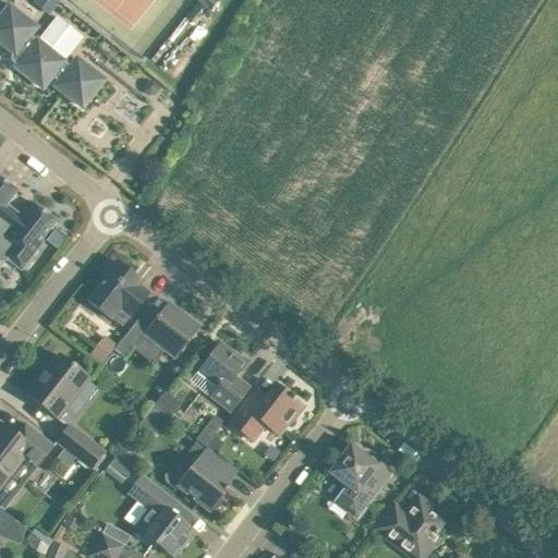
[(51,0),(37,0),(34,4),(49,16),(58,4),(51,0)]
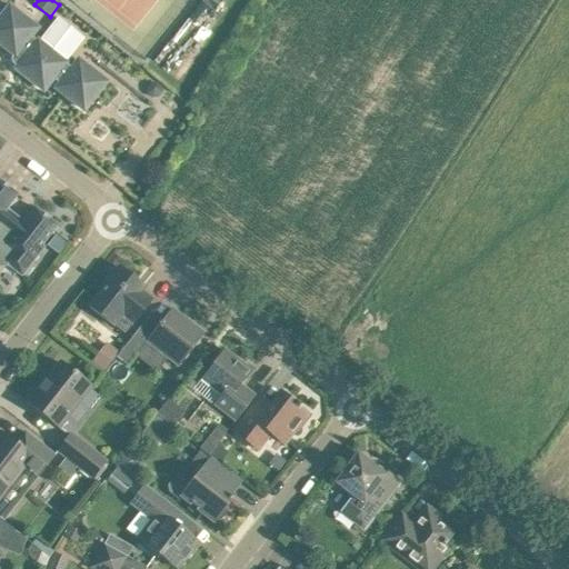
[(83,110),(107,81),(78,57),(69,67),(68,66),(69,62),(68,61),(85,39),(58,18),(40,40),(37,38),(35,40),(32,38),(40,28),(11,5),(0,19),(0,43),(15,56),(12,58),(13,62),(18,67),(16,69),(43,90),(52,79),(60,85),(57,89),(83,110)]
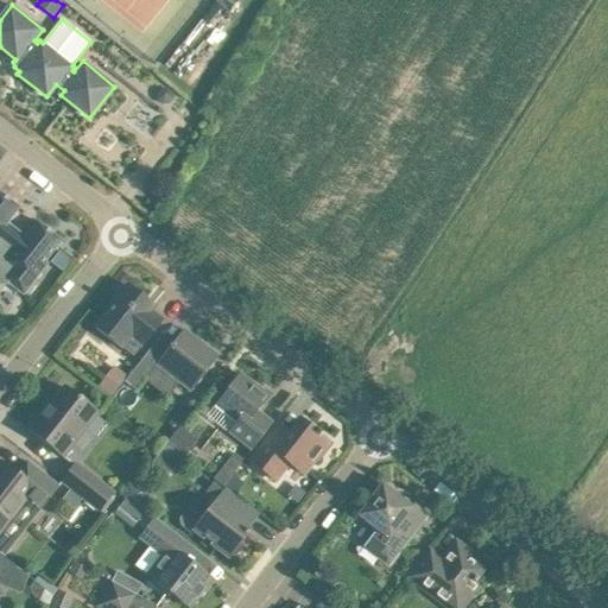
[(0,284),(7,283),(21,295),(48,263),(44,261),(61,241),(38,223),(24,242),(4,227),(18,208),(0,194),(0,284)]
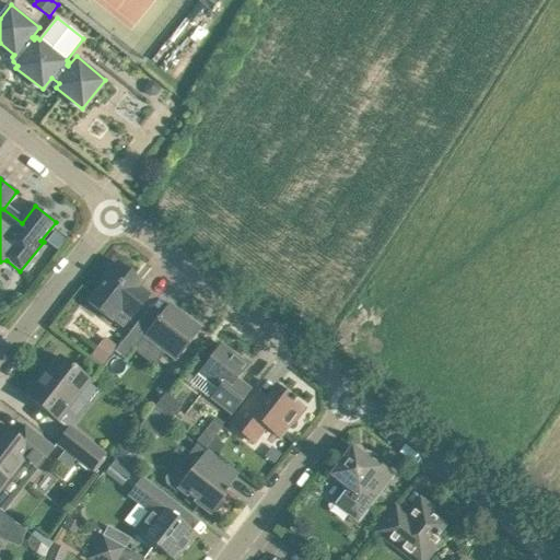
[(55,233),(46,244),(57,252),(66,241),(55,233)]
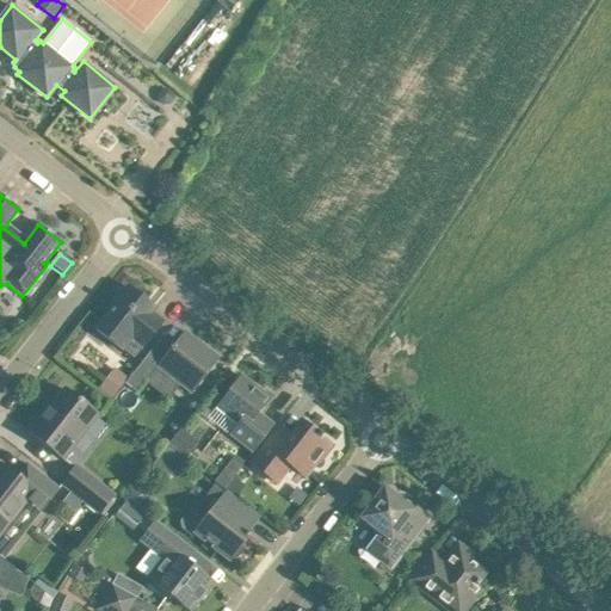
[(154,308),(128,288),(125,291),(122,289),(112,302),(115,304),(94,329),(122,350),(134,358),(142,347),(142,349),(162,322),(150,313),(154,308)]
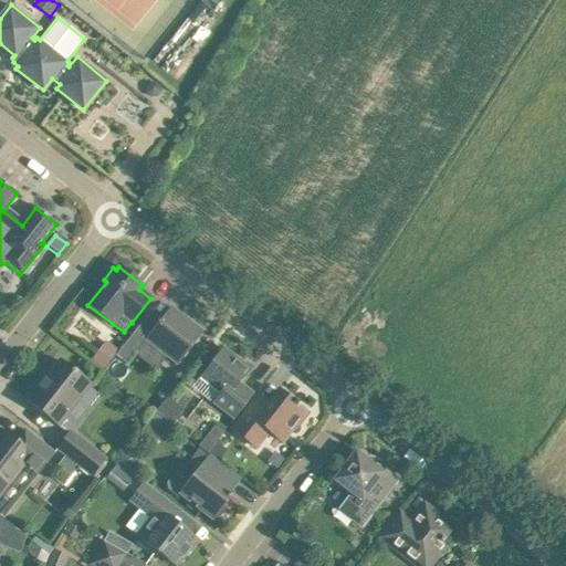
[(178,365),(189,350),(203,333),(170,307),(147,337),(145,339),(146,339),(178,365)]
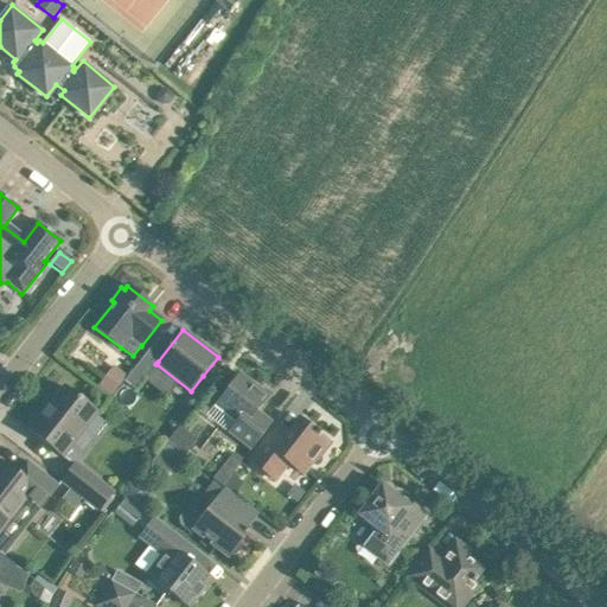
[(147,353),(125,382),(135,391),(157,364),(155,364),(158,362),(147,353)]
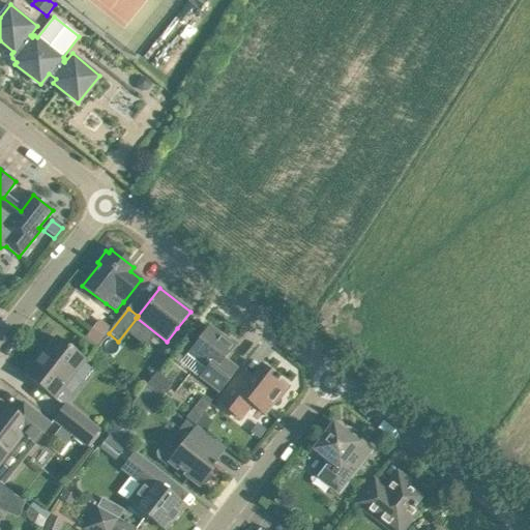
[(111,328),(99,319),(85,337),(96,346),(111,328)]
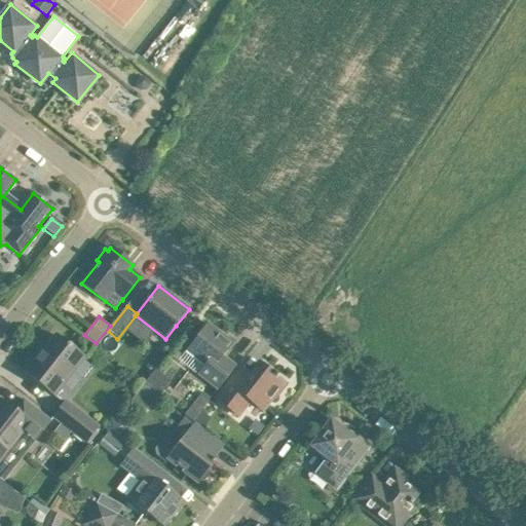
[(194,340),(186,350),(207,367),(199,375),(218,389),(223,383),(235,367),(223,357),(233,343),(208,324),(194,340)]
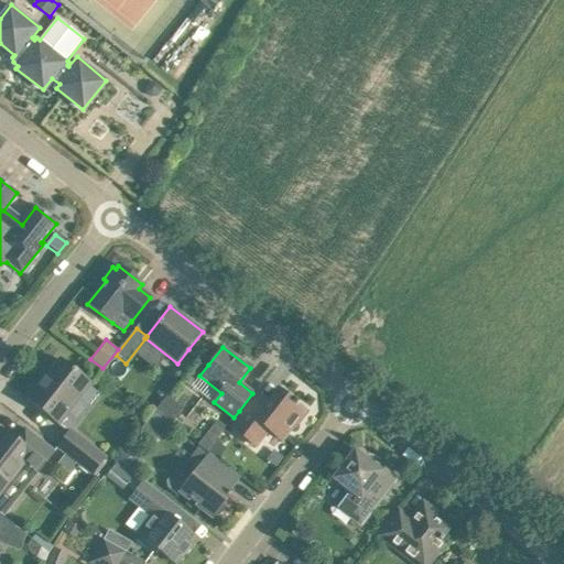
[(90,383),(77,373),(61,360),(40,387),(36,384),(24,399),(58,424),(90,383)]
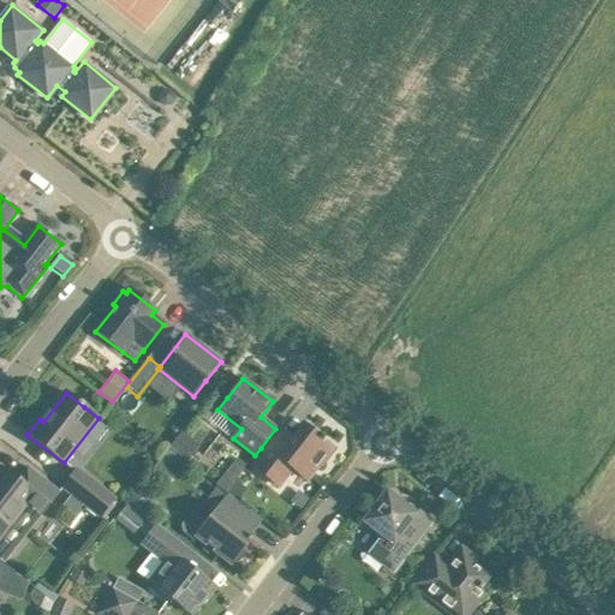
[(272,441),(252,466),(278,487),(291,469),(305,481),(318,464),(321,465),(332,451),(323,443),(324,440),(321,437),(320,439),(303,425),(292,439),(281,430),(272,441)]
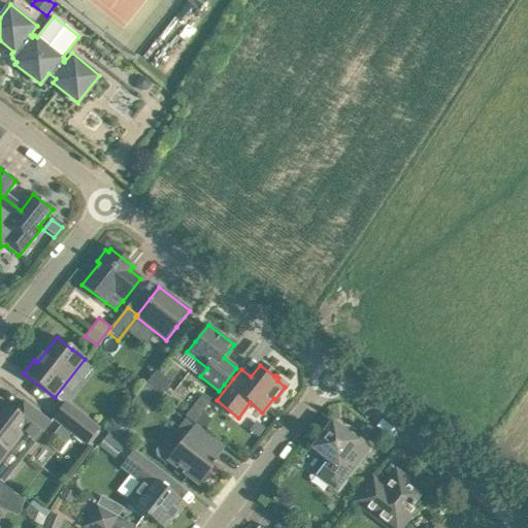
[(128,382),(123,385),(123,392),(129,395),(134,391),(134,384),(128,382)]
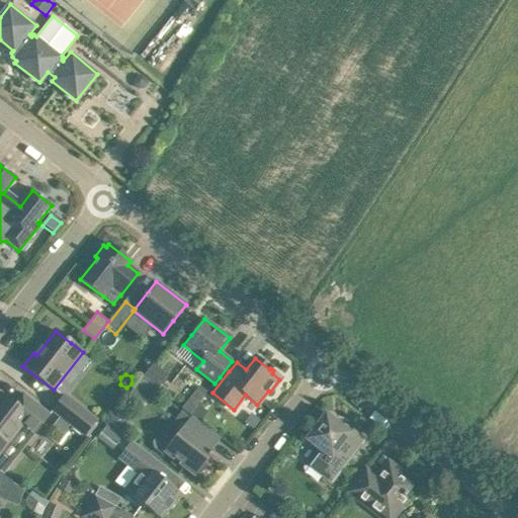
[(190,412),(203,390),(195,384),(182,408),(190,412)]
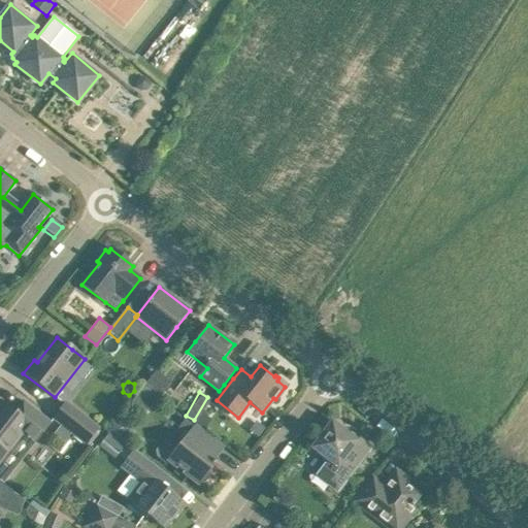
[(0,477),(6,470),(0,465),(0,464),(23,435),(34,443),(51,423),(39,414),(23,401),(14,411),(1,401),(0,402),(0,477)]
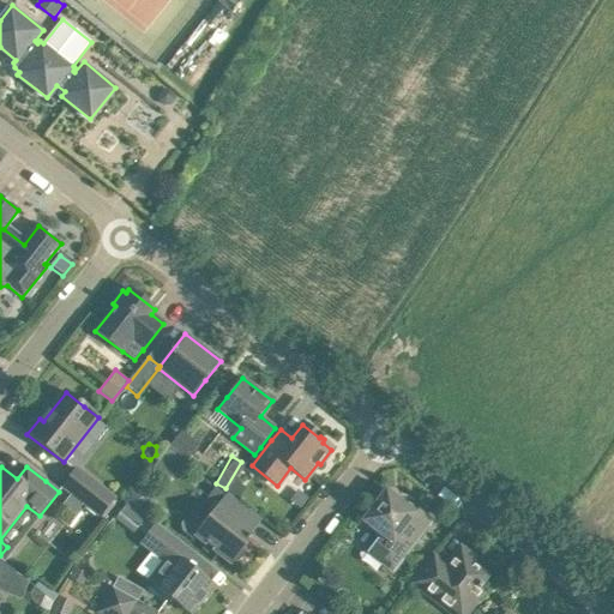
[(84,503),(100,516),(114,499),(76,469),(62,486),(71,493),(84,503)]
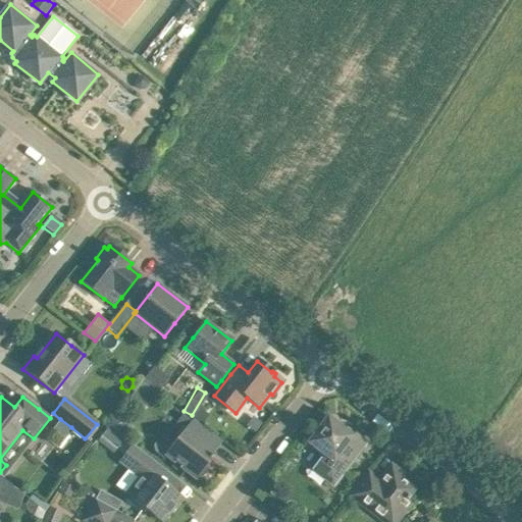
[(117,413),(108,426),(120,435),(131,423),(117,413)]
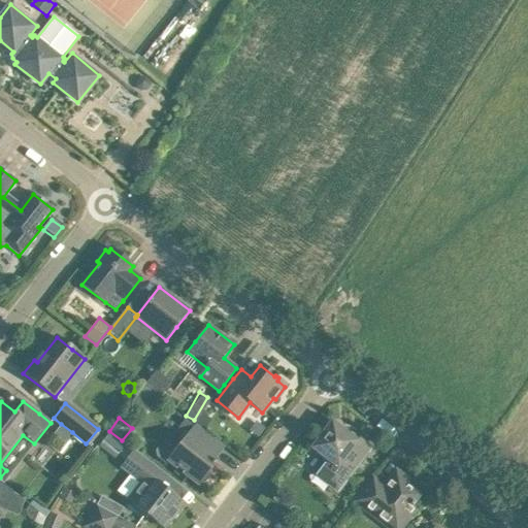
[(186,420),(167,443),(178,453),(170,462),(198,485),(200,482),(203,483),(206,482),(208,480),(209,477),(209,474),(208,471),(216,462),(209,457),(220,443),(196,426),(196,427),(186,420)]
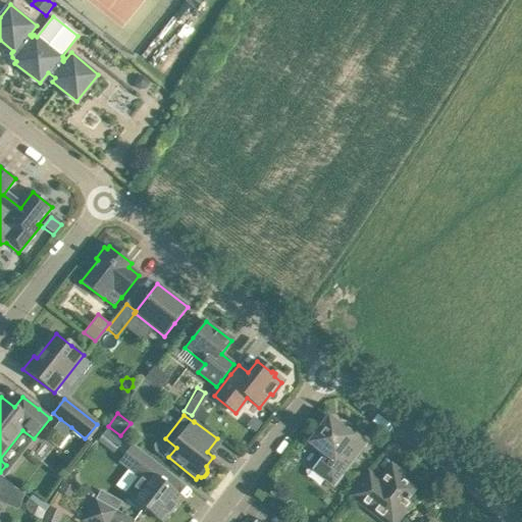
[(337,482),(355,459),(368,442),(356,433),(353,436),(327,417),(307,444),(324,456),(316,466),(337,482)]
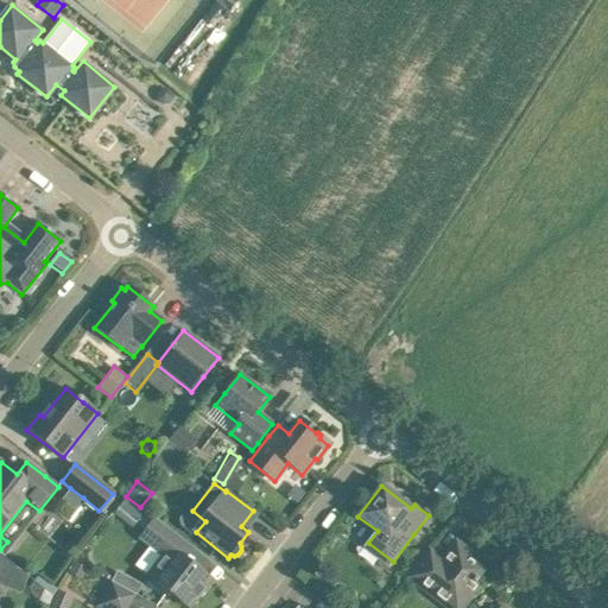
[(70,488),(61,501),(73,510),(83,498),(70,488)]
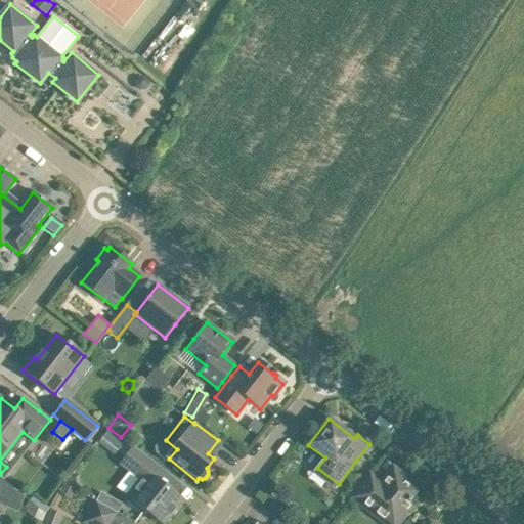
[(166,472),(138,450),(133,447),(120,465),(138,480),(125,496),(130,499),(128,503),(141,513),(144,510),(162,523),(163,523),(181,500),(174,494),(181,484),(166,472)]
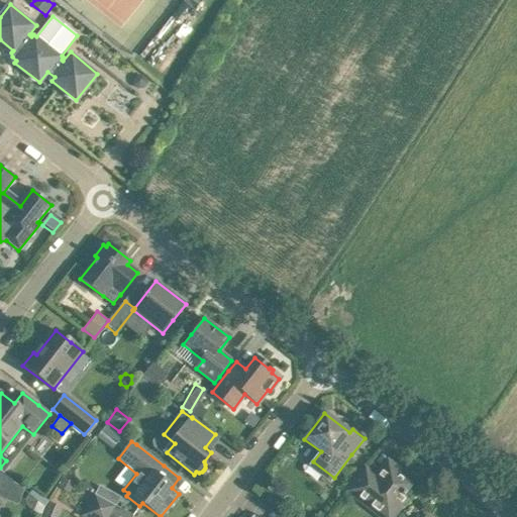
[(380,516),(393,516),(395,515),(407,499),(404,497),(406,494),(405,493),(410,486),(399,477),(402,473),(388,461),(376,477),(365,469),(347,492),(380,516)]
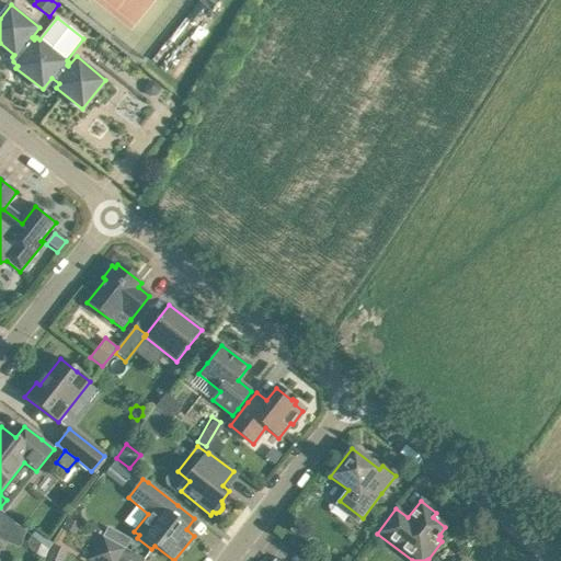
[(6,516),(0,512),(0,535),(8,538),(14,524),(6,516)]
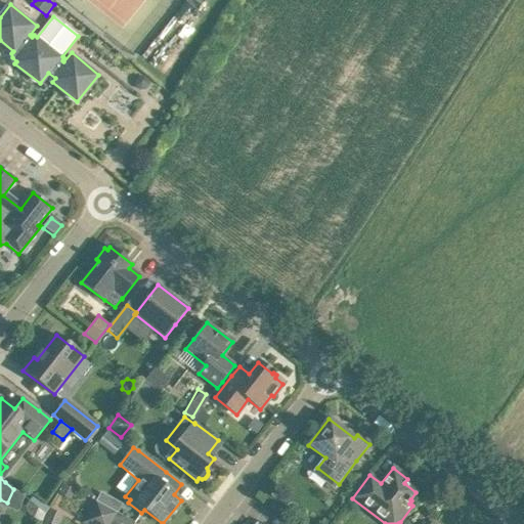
[(101,495),(97,503),(99,503),(116,512),(120,505),(101,495)]
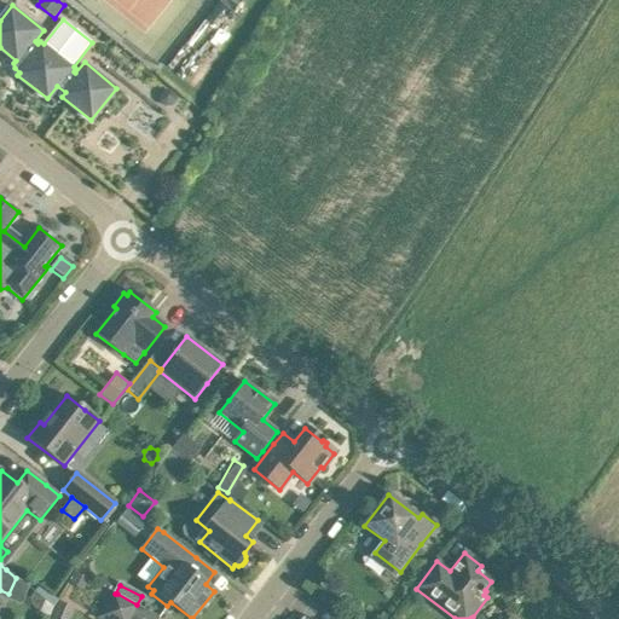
[(113,593),(99,618),(102,618),(131,618),(139,606),(137,605),(117,594),(115,594),(113,593)]
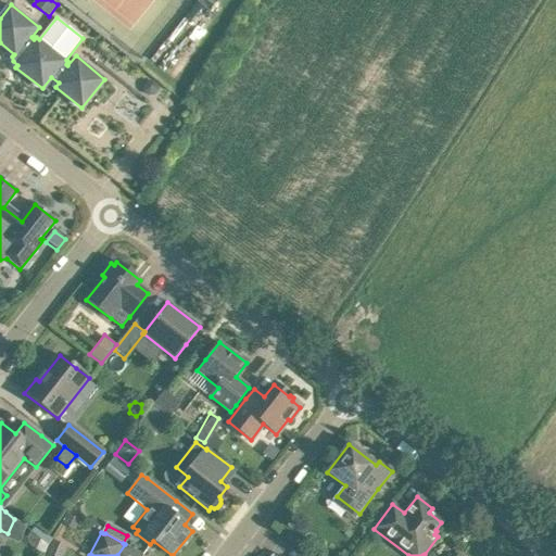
[(43,555),(63,555),(67,546),(51,540),(45,555),(43,555)]
